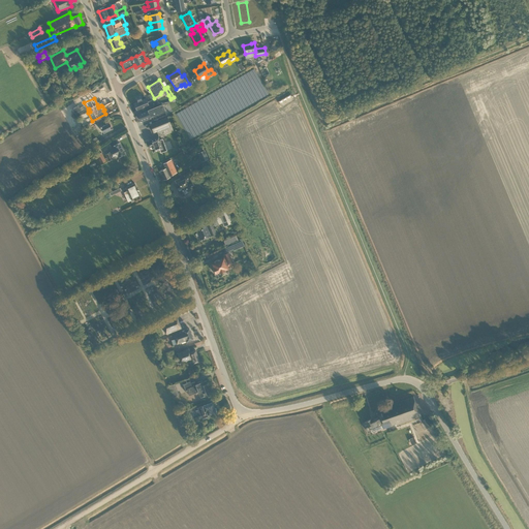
[(137,102),(133,103),(137,112),(149,107),(149,109),(154,106),(153,102),(148,104),(146,99),(142,100),(142,99),(137,101),(137,102)]
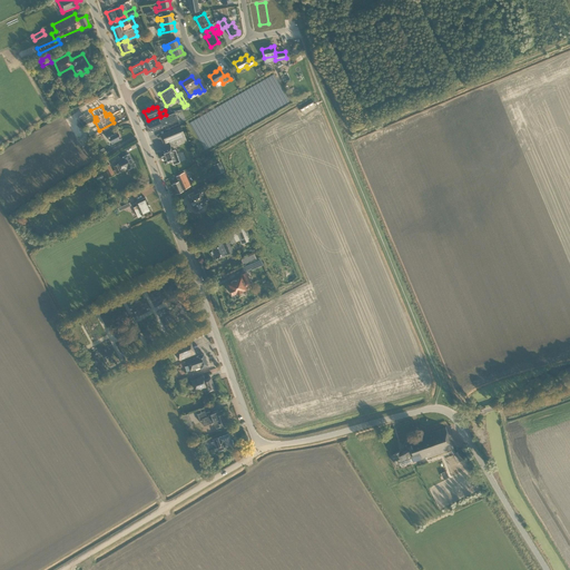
[(164,126),(166,129),(179,124),(175,112),(149,123),(153,130),(164,126)]
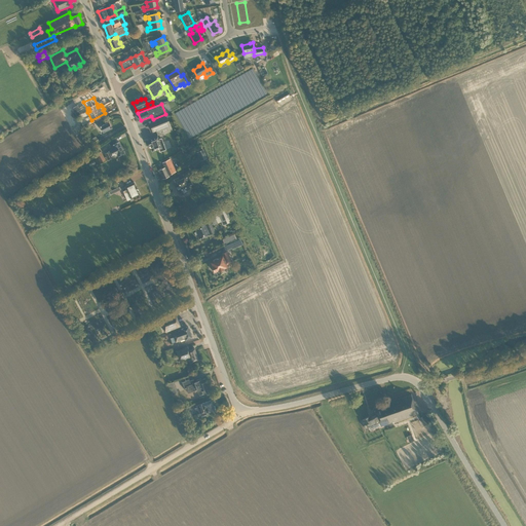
[(173,130),(166,116),(149,123),(152,132),(156,130),(157,135),(162,133),(163,135),(173,130)]
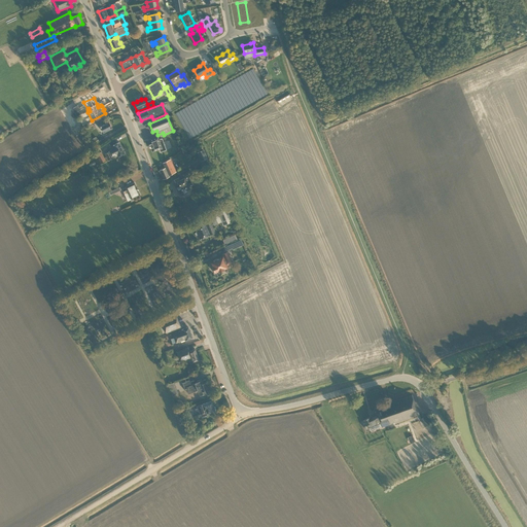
[(96,121),(97,123),(99,127),(100,127),(103,132),(111,128),(108,121),(105,124),(102,119),(96,121)]
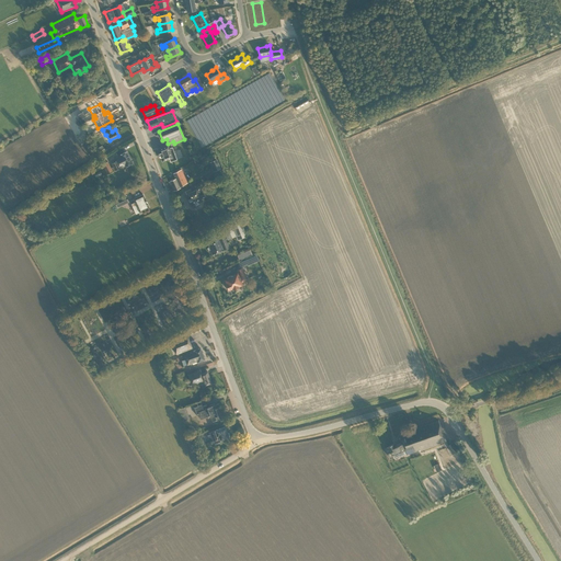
[(169,145),(158,149),(160,153),(159,153),(161,158),(161,157),(163,161),(170,159),(172,161),(178,159),(173,147),(170,148),(169,145)]
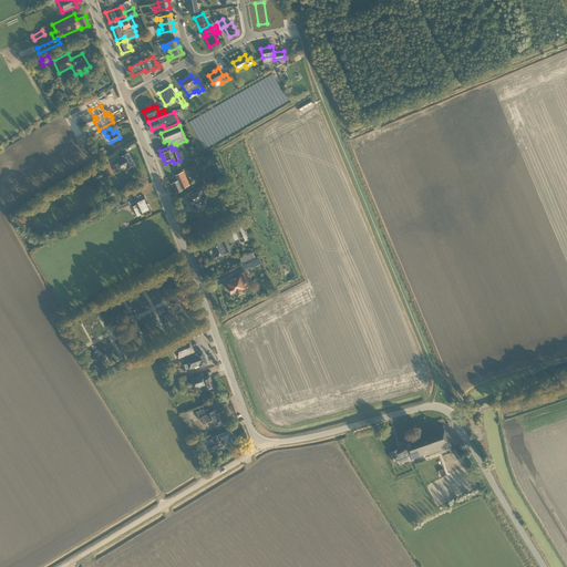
[(101,155),(102,157),(107,154),(103,147),(96,152),(99,156),(101,155)]
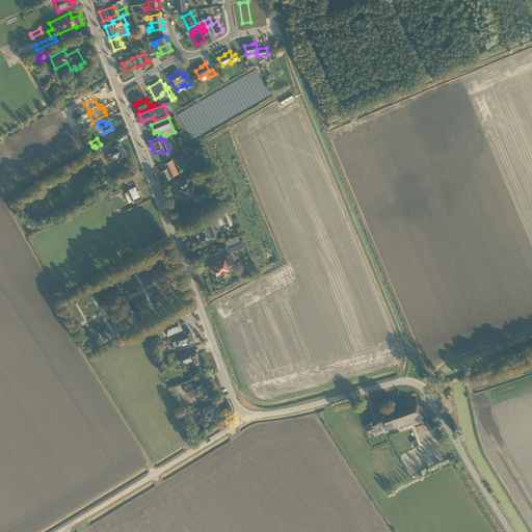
[(118,157),(120,158),(126,155),(120,143),(113,147),(114,148),(108,151),(110,153),(106,155),(109,161),(113,159),(118,157)]
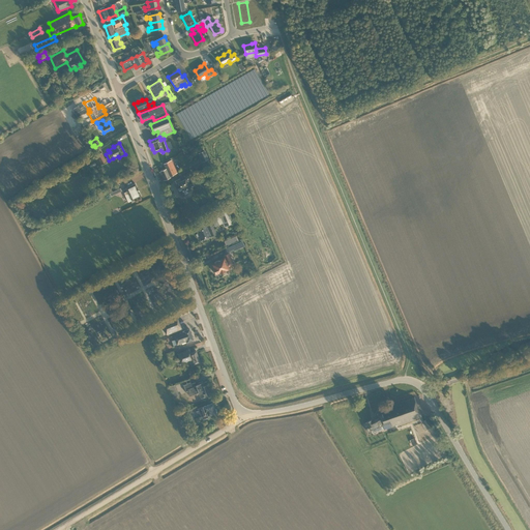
[(198,153),(202,163),(209,159),(205,150),(198,153)]
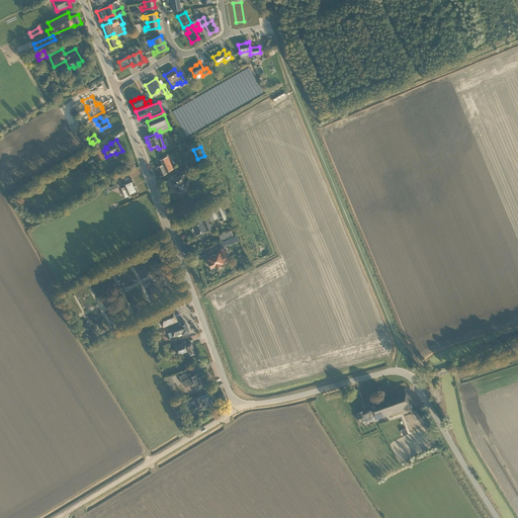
[(94,152),(99,161),(104,158),(99,149),(94,152)]
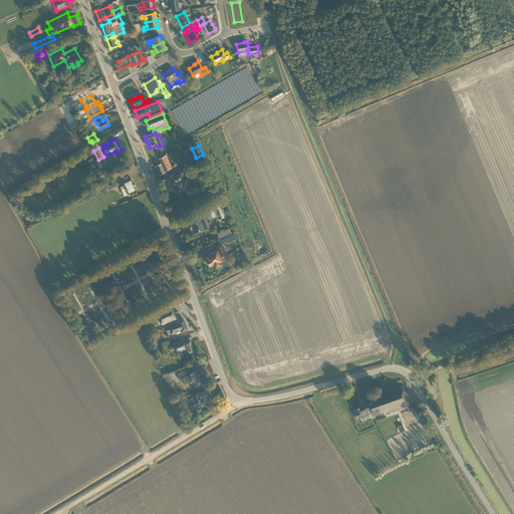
[(156,166),(160,175),(165,172),(172,168),(166,155),(159,159),(161,164),(156,166)]
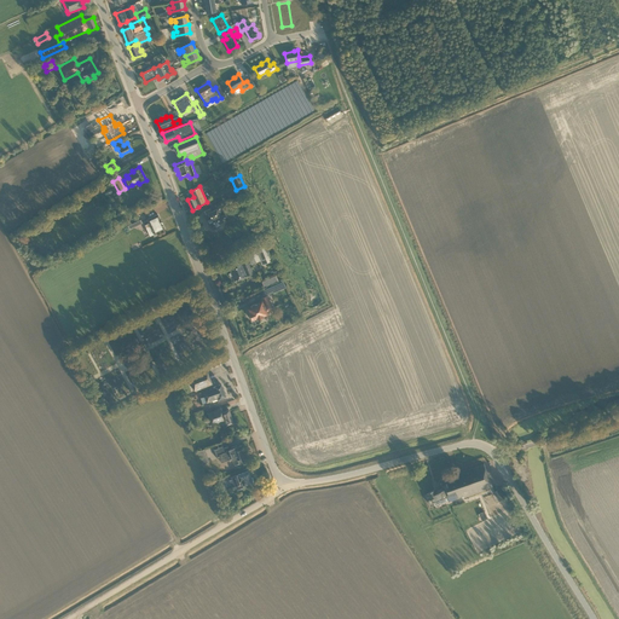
[(215,226),(217,229),(221,226),(220,224),(224,221),(221,218),(225,217),(223,210),(227,208),(224,201),(215,204),(217,209),(206,214),(212,227),(215,226)]
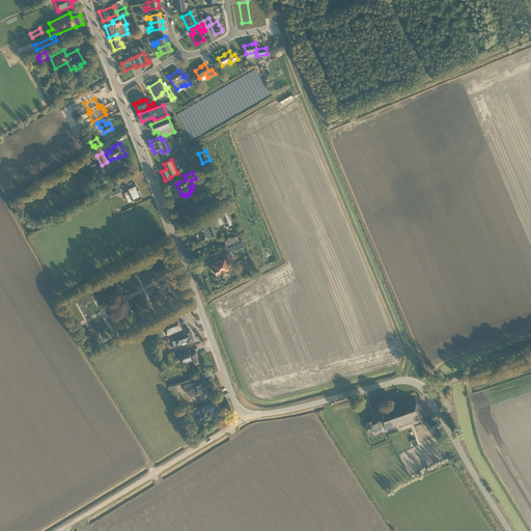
[(103,182),(106,187),(115,180),(112,176),(103,182)]
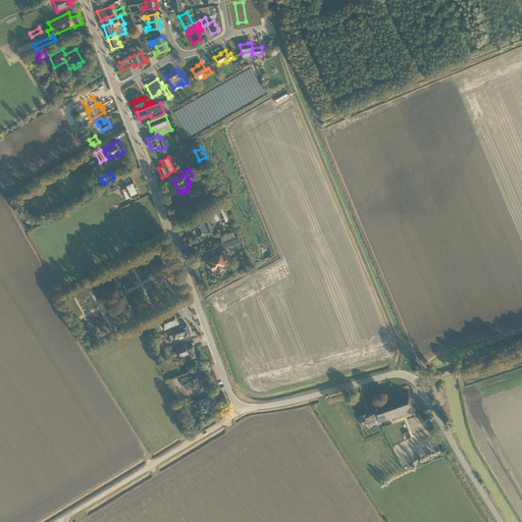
[(122,190),(126,199),(139,193),(133,180),(123,185),(125,188),(122,190)]
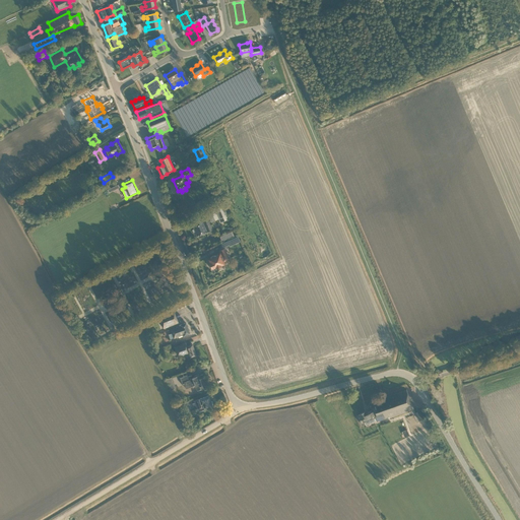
[(119,186),(117,181),(106,186),(108,191),(119,186)]
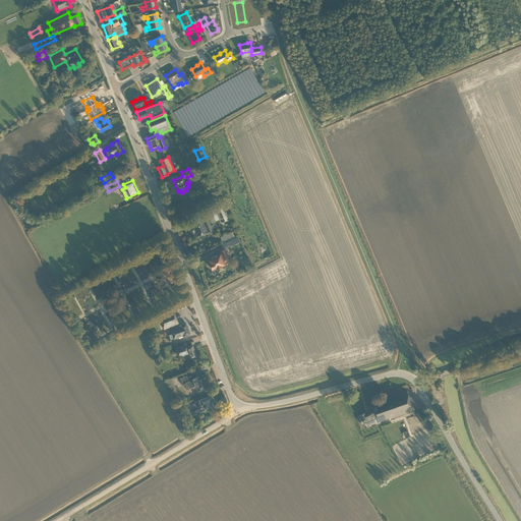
[(211,222),(227,215),(224,207),(208,214),(211,222)]
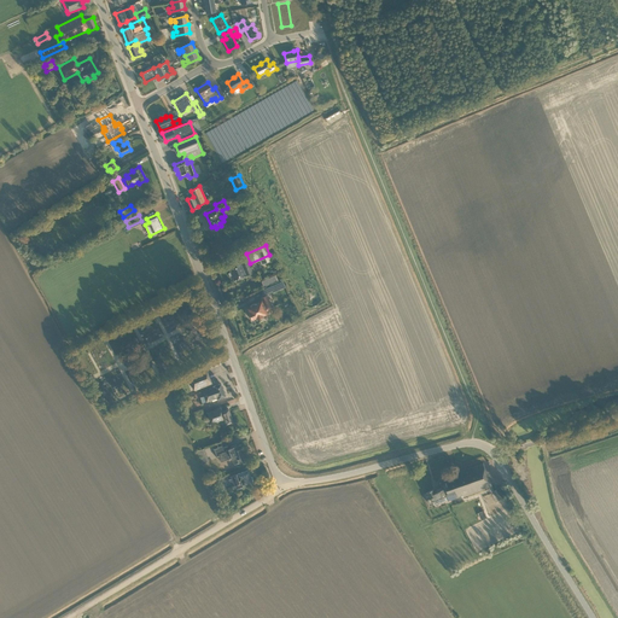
[(228,267),(234,280),(252,273),(249,262),(242,266),(239,262),(228,267)]
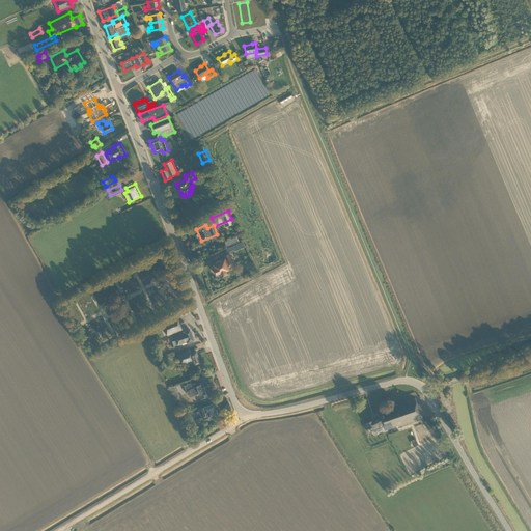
[(243,242),(226,249),(228,252),(232,250),(233,250),(233,249),(235,249),(235,250),(239,248),(244,245),(243,242)]
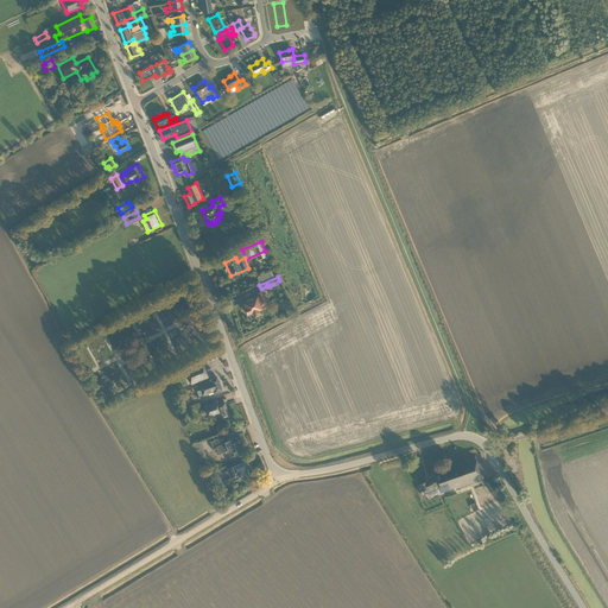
[(267,303),(261,290),(255,293),(257,296),(241,302),(247,314),(249,314),(252,317),(254,317),(255,316),(254,312),(263,309),(261,305),(267,303)]
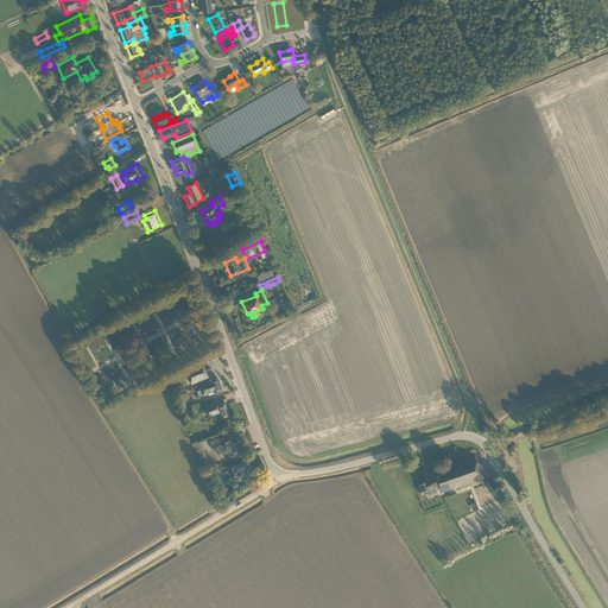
[(203,363),(185,371),(190,384),(208,378),(203,363)]
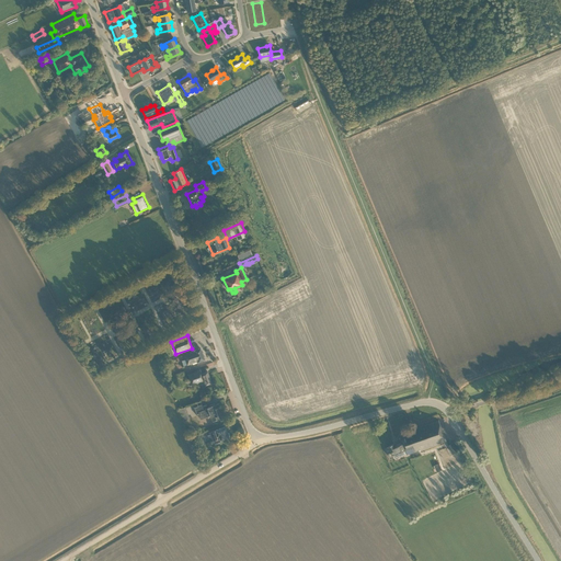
[(197,361),(197,362),(204,359),(201,347),(193,351),(194,352),(184,355),(185,359),(187,364),(197,361)]
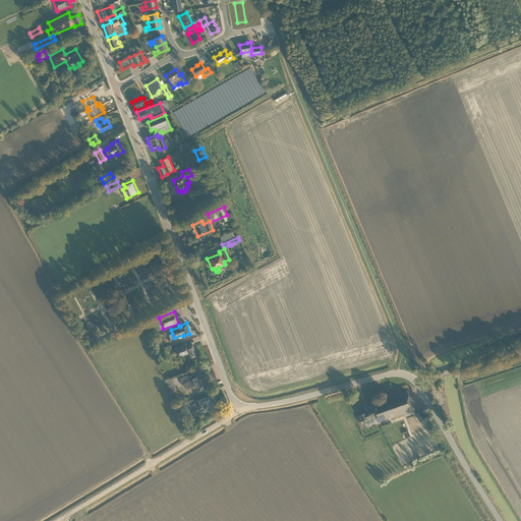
[(192,345),(186,347),(185,343),(174,347),(178,358),(189,354),(190,357),(196,355),(192,345)]
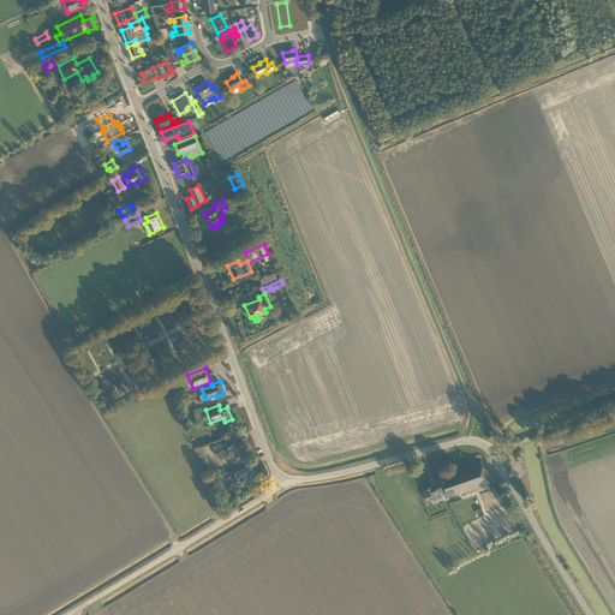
[(236,457),(237,460),(243,459),(242,454),(239,449),(242,448),(239,442),(236,443),(234,442),(230,443),(231,446),(228,446),(227,443),(221,446),(221,443),(216,445),(216,446),(213,447),(215,455),(218,455),(219,459),(230,455),(231,457),(234,455),(236,457)]
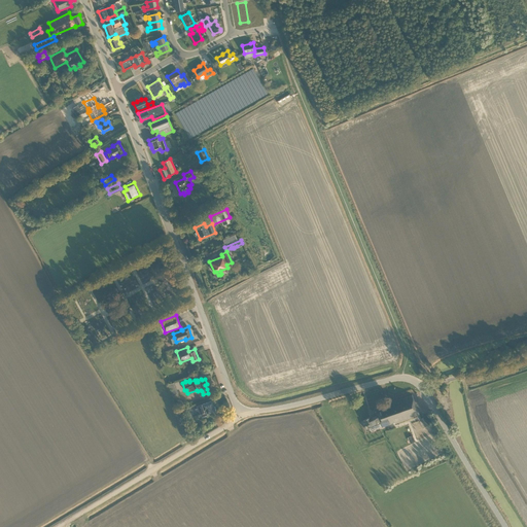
[(175,382),(169,383),(171,394),(177,393),(175,382)]
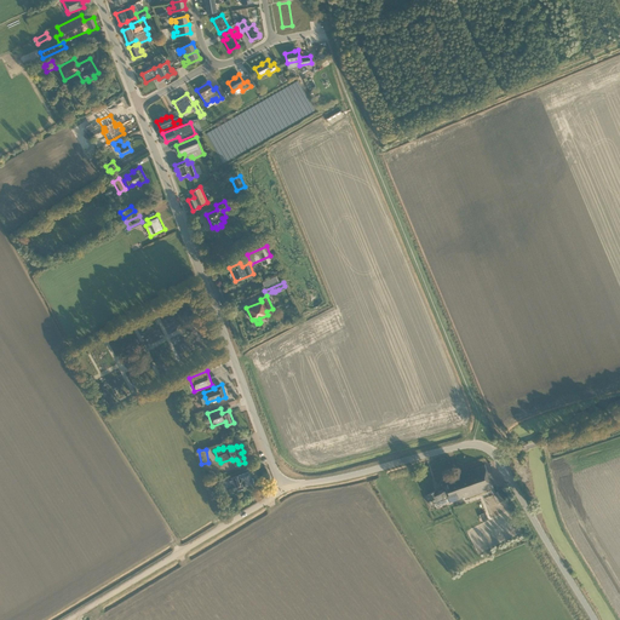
[(494,488),(484,464),(443,478),(443,481),(441,482),(443,489),(436,492),(436,491),(429,493),(432,500),(429,501),(431,506),(436,504),(436,505),(441,503),(441,504),(448,500),(449,503),(464,497),(464,499),(494,488)]
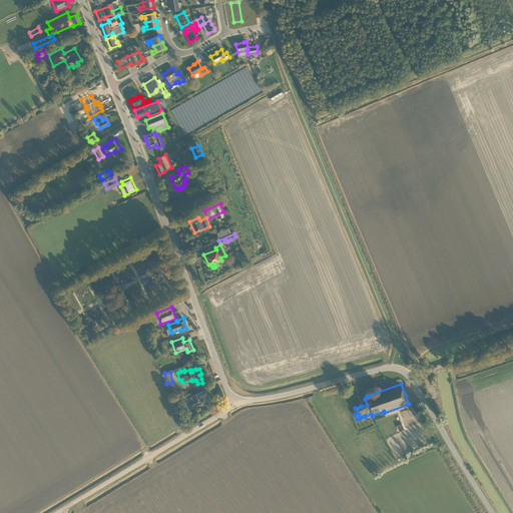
[(201,403),(204,401),(209,399),(210,398),(209,396),(208,396),(208,395),(207,396),(205,390),(196,393),(196,394),(192,395),(192,397),(189,398),(191,404),(200,401),(201,403)]
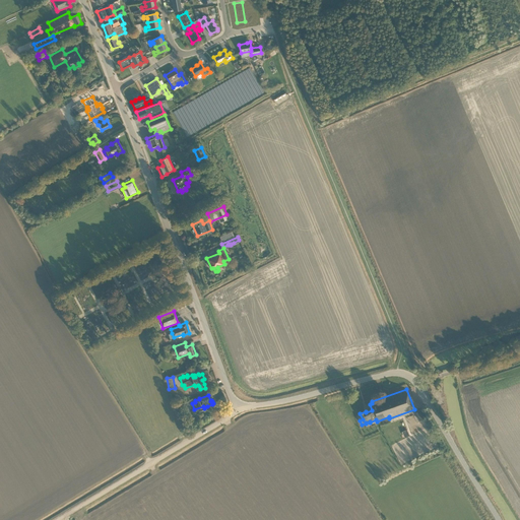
[(424,418),(419,410),(415,413),(419,420),(424,418)]
